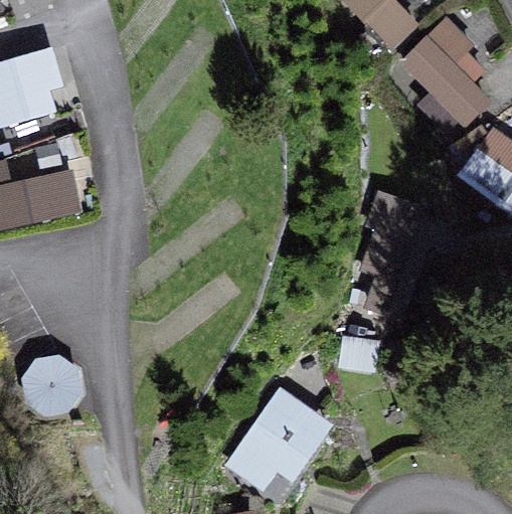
[(345,0),(384,53),(417,28),(396,0),(345,0)]
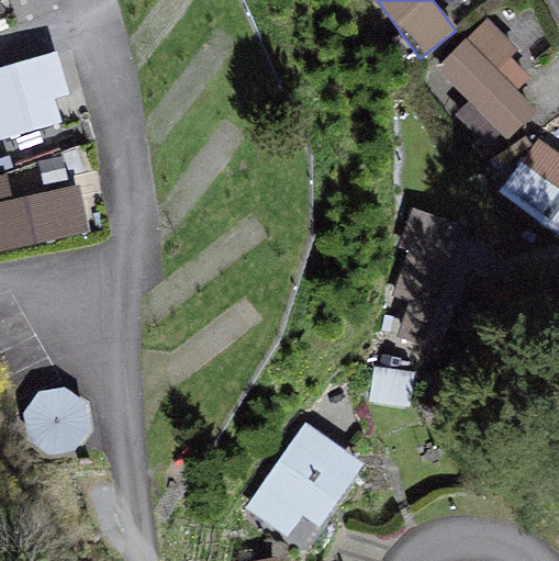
[(546,108),(491,22),(433,59),(488,144),(546,108)]
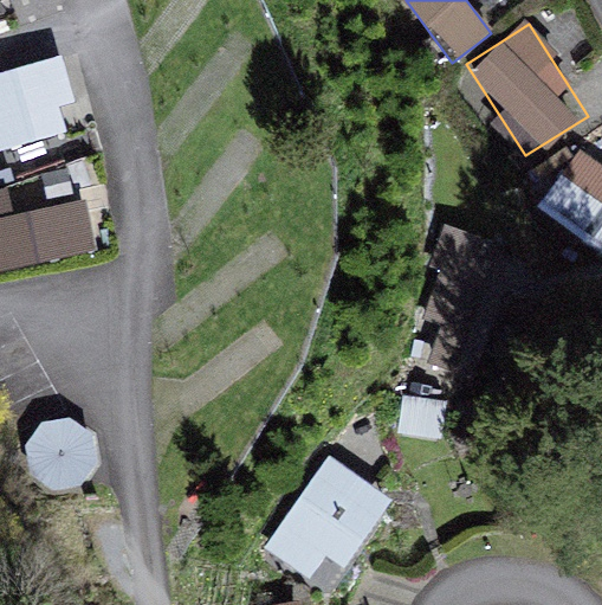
[(53,56),(0,69),(0,152),(15,148),(19,165),(78,148),(53,56)]
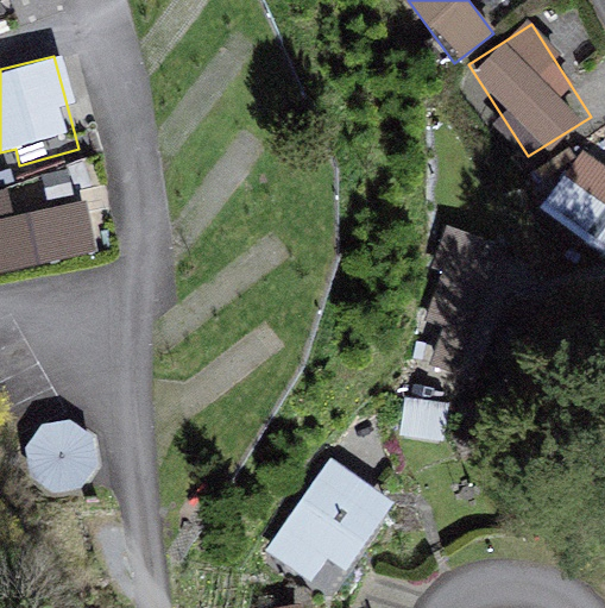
[(604,162),(583,146),(541,210),(604,252),(604,162)]
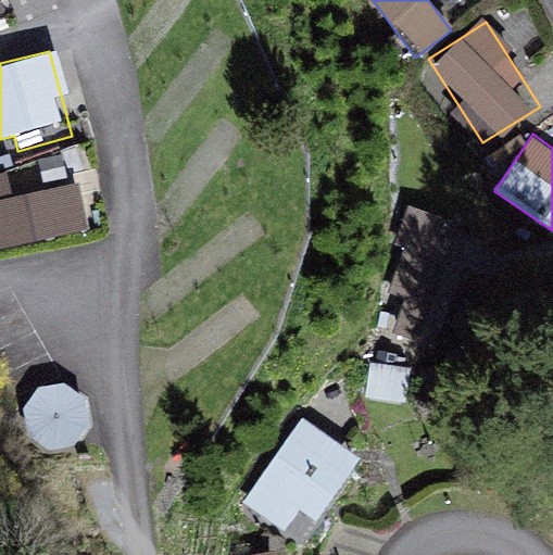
[(0,246),(87,236),(80,186),(11,193),(9,174),(0,175),(0,246)]
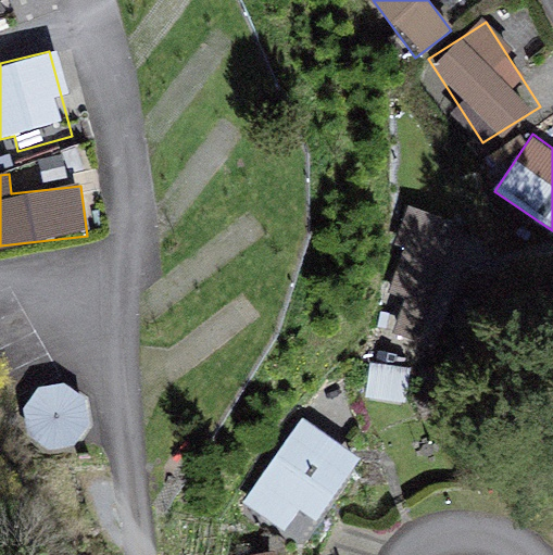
[(403,209),(373,358),(432,370),(463,221),(403,209)]
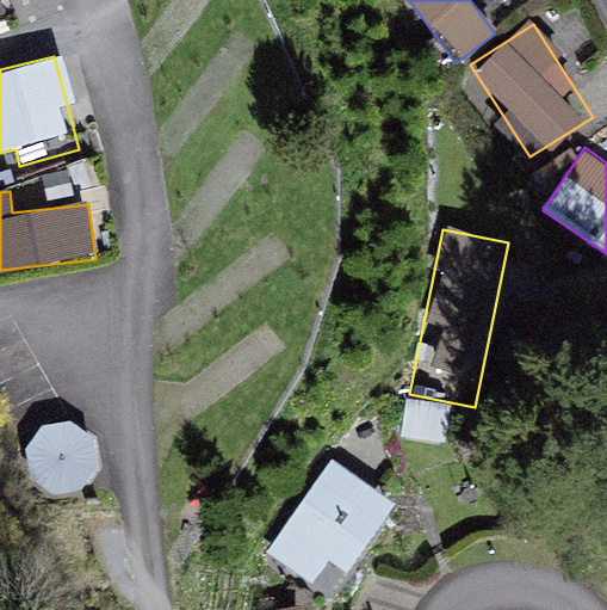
[(28,436),(39,494),(99,482),(87,424),(28,436)]
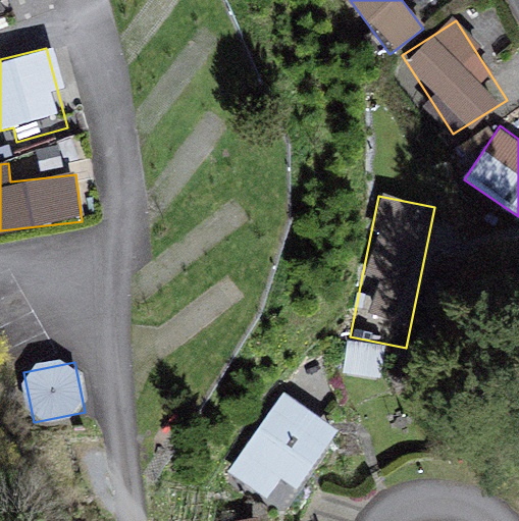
[(226,473),(283,512),(339,429),(281,392),(226,473)]
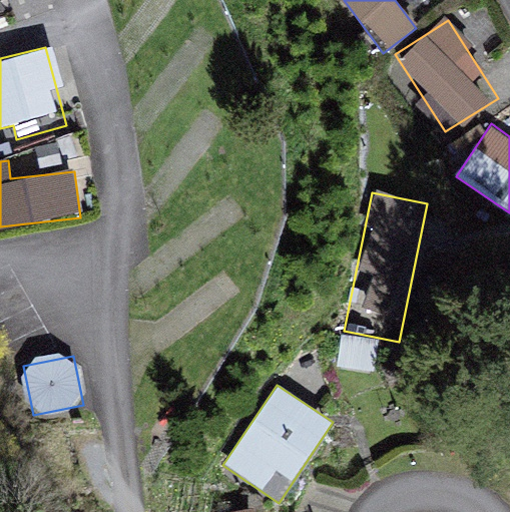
All buildings are outlined.
